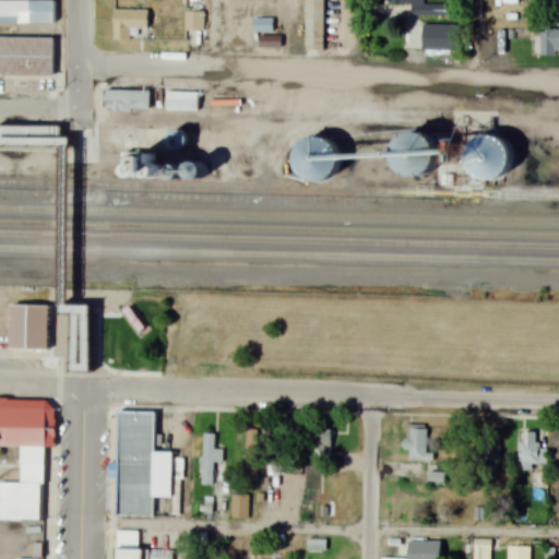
[(325,54),(325,0),(305,0),(305,23),(294,23),(294,54),(325,54)]
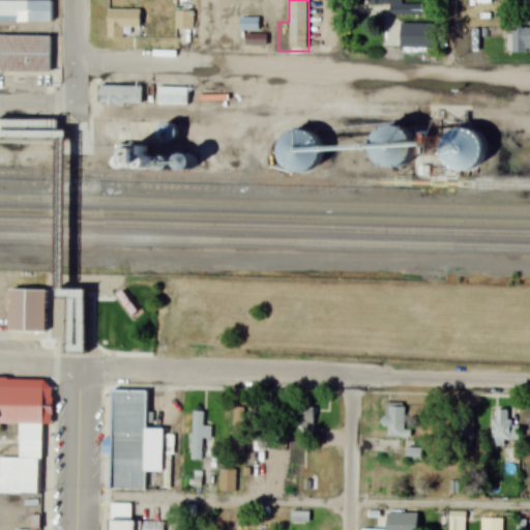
[(390,11),(400,11),(400,0),(366,0),(367,5),(390,5),(390,11)]
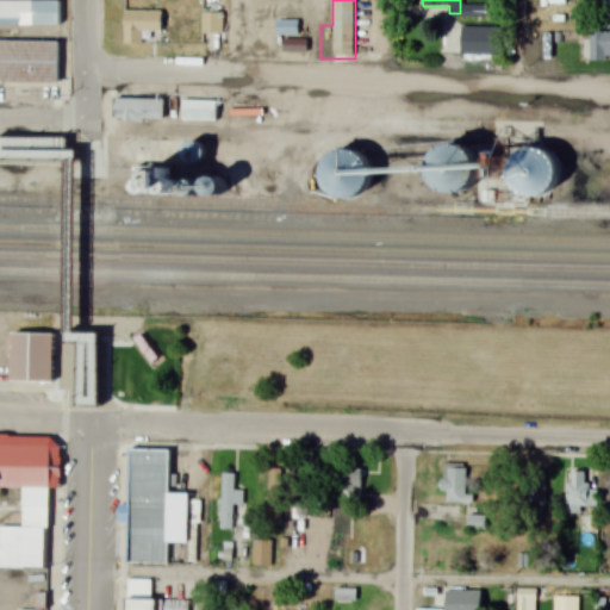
[(0,1),(0,26),(58,27),(60,1),(0,1)]
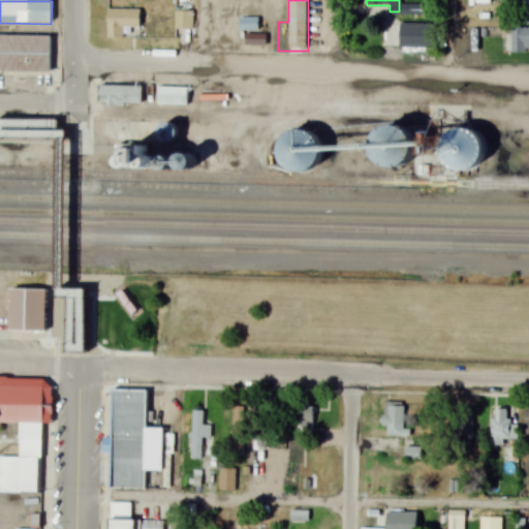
[(123,29),(139,29),(139,10),(107,10),(107,40),(123,40),(123,29)]
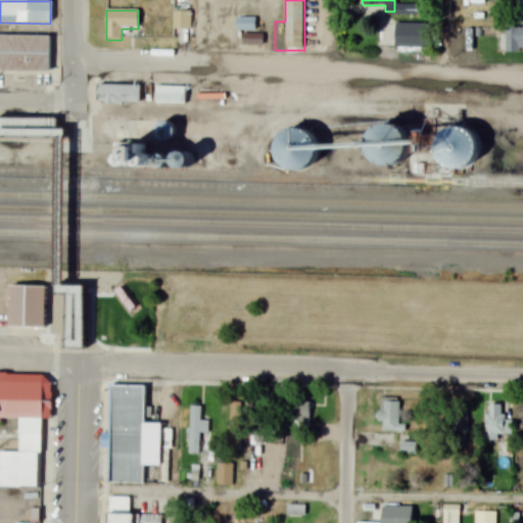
[(174,30),(190,30),(190,12),(174,12),(174,30)]
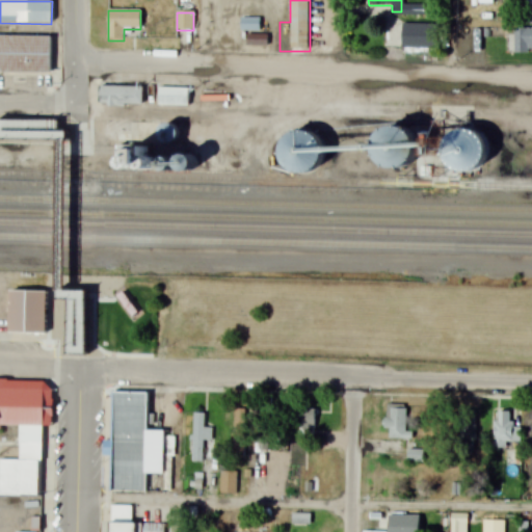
[(241,30),(259,30),(259,19),(241,19),(241,30)]
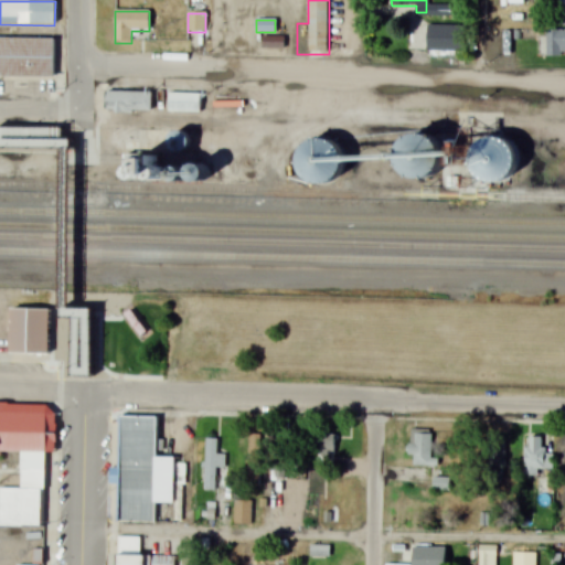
[(465,53),(465,27),(427,27),(427,53),(465,53)]
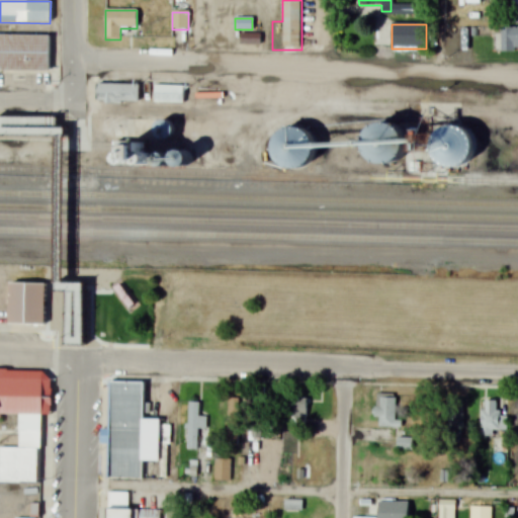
[(517,27),(501,28),(501,53),(517,52),(517,27)]
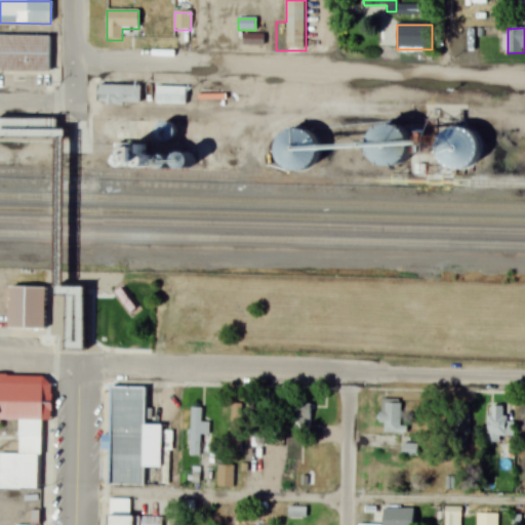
[(0,72),(51,73),(51,37),(0,36),(0,72)]
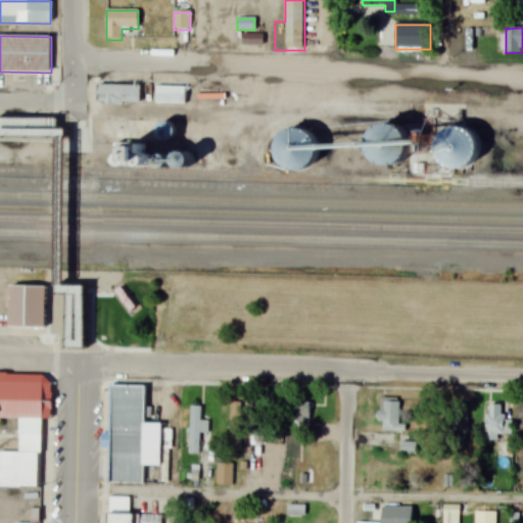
[(141,85),(97,85),(97,104),(141,104),(141,85)]
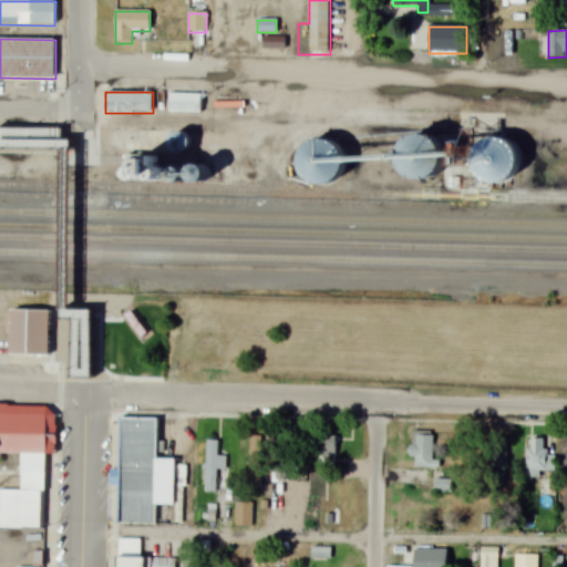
[(200,113),(200,93),(168,93),(168,113),(200,113)]
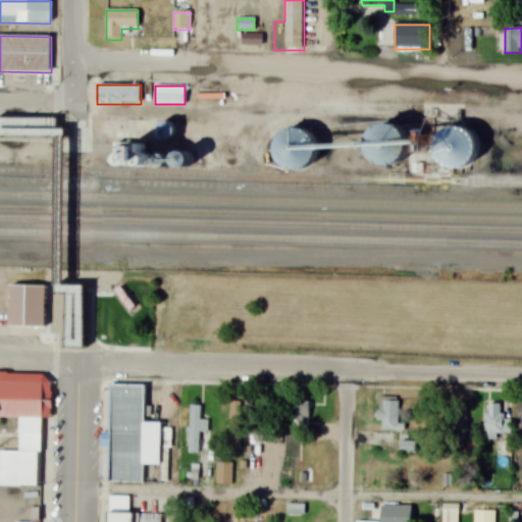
[(170,141),(174,140),(177,137),(178,134),(178,128),(176,125),(173,122),(169,121),(165,123),(162,125),(160,129),(160,134),(162,138),(166,140),(170,141)]
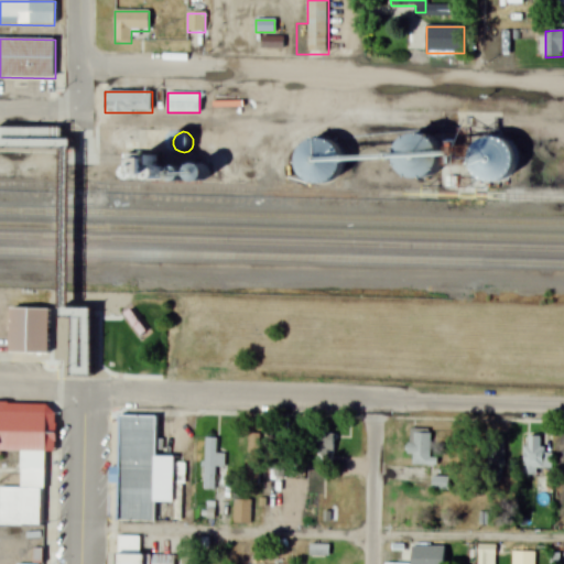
[(426,180),(433,179),(438,175),(444,170),(446,164),(447,156),(446,150),(443,144),(437,139),(431,137),(424,136),(418,137),(411,140),(407,145),(403,152),(403,159),(404,165),(408,172),(413,176),(419,180),(426,180)]
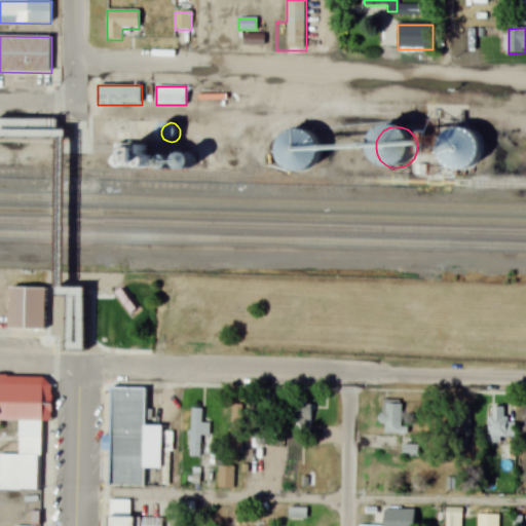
[(486,155),(486,149),(485,142),(482,136),(476,130),(470,128),(462,127),(456,128),(450,133),(445,138),(442,144),(442,151),(443,158),(447,164),(452,168),(458,172),(465,173),(473,171),(478,167),(483,162),(486,155)]
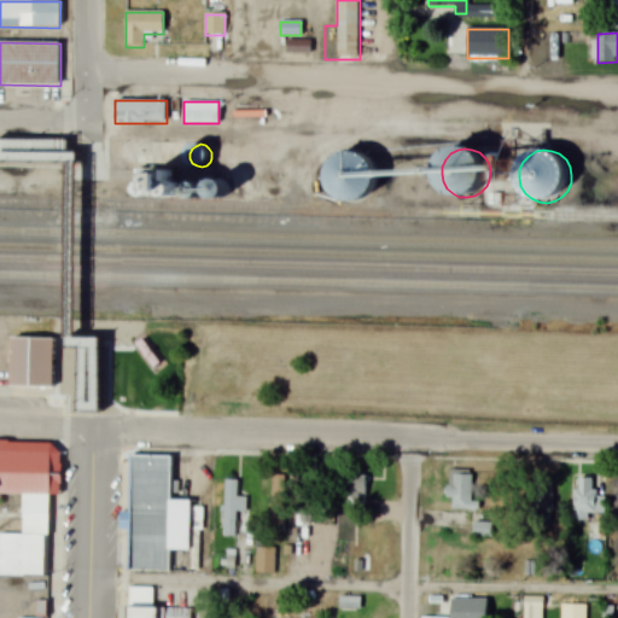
[(356,200),(365,198),(371,193),(375,187),(378,180),(377,172),(374,164),(368,158),(361,155),(353,155),(345,156),(339,161),(334,168),(332,175),(332,184),(336,191),(342,196),(349,199),(356,200)]
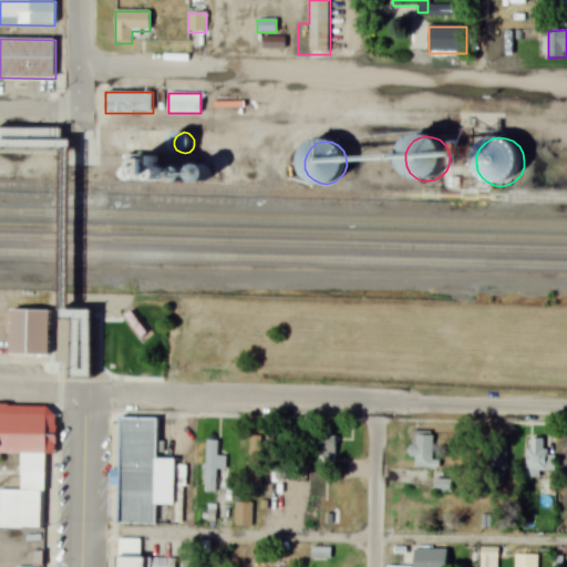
[(207,185),(210,183),(214,179),(215,175),(214,171),(210,166),(207,165),(202,165),(198,167),(195,171),(194,175),(195,179),(198,183),(203,185),(207,185)]
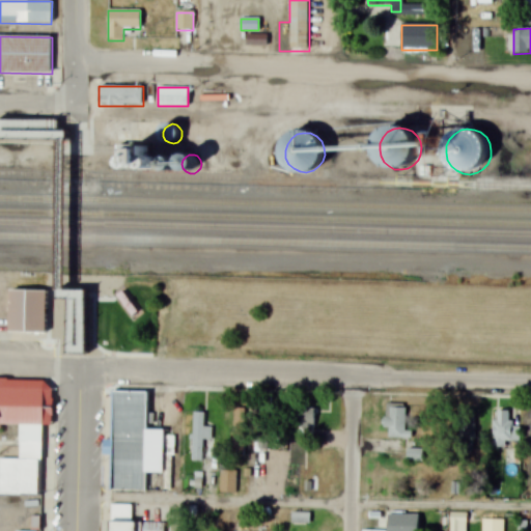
[(174,172),(178,170),(180,167),(180,162),(178,159),(174,157),(170,157),(166,159),(164,162),(164,166),(166,170),(170,172),(174,172)]
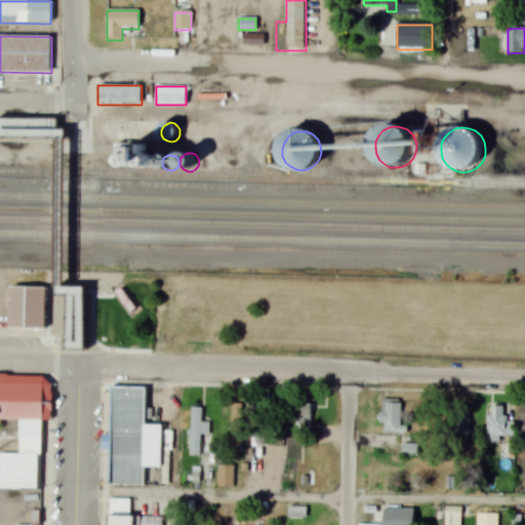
[(14,333),(15,295),(51,295),(51,333),(14,333)]
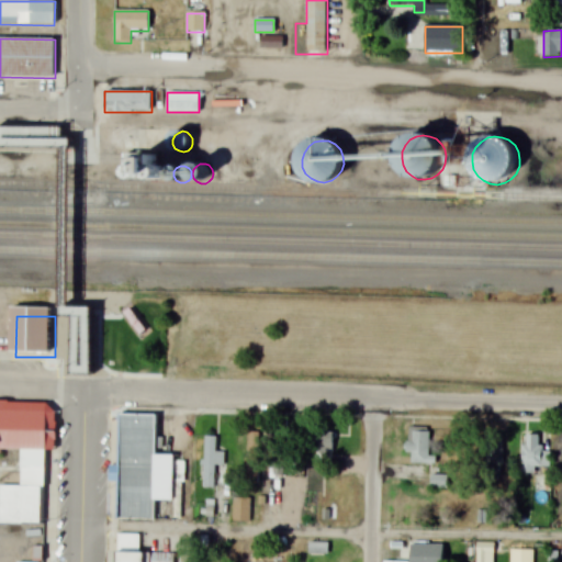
[(0,523),(44,524),(47,403),(0,401),(0,452),(21,453),(20,486),(0,485),(0,523)]
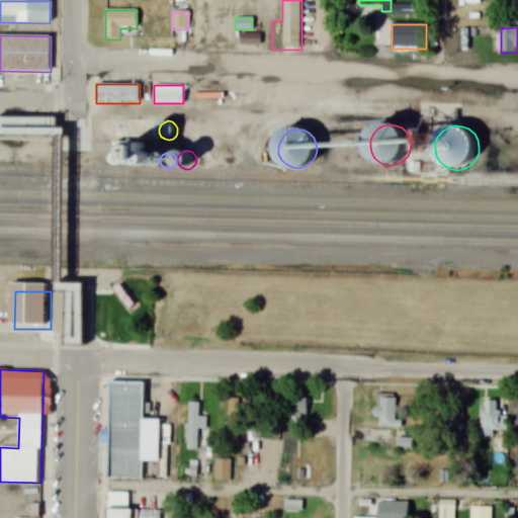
[(107,479),(141,480),(142,461),(160,462),(160,478),(169,478),(170,420),(145,420),(146,381),(110,380),(107,479)]
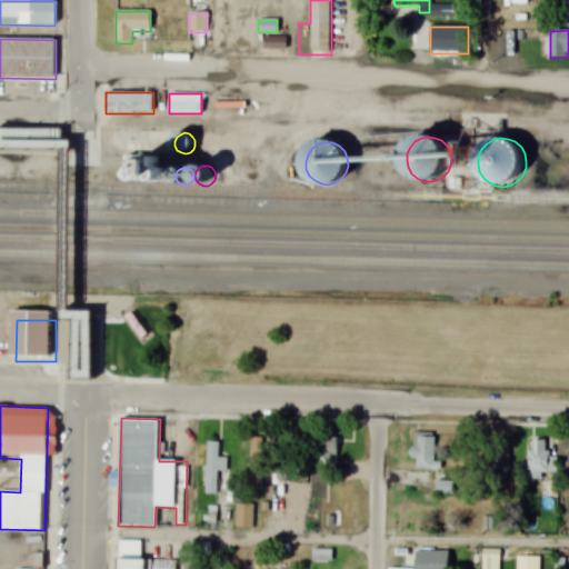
[(435,433),(412,433),(412,469),(435,469),(435,433)]
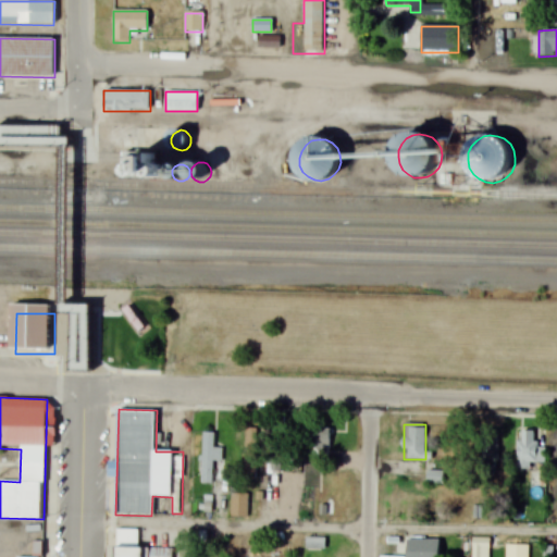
[(245,481),(261,481),(261,428),(245,428),(245,481)]
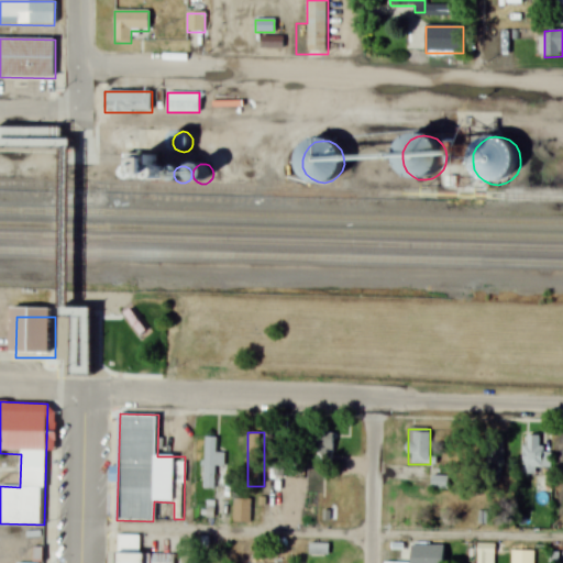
[(333,457),(333,432),(313,432),(313,457),(333,457)]
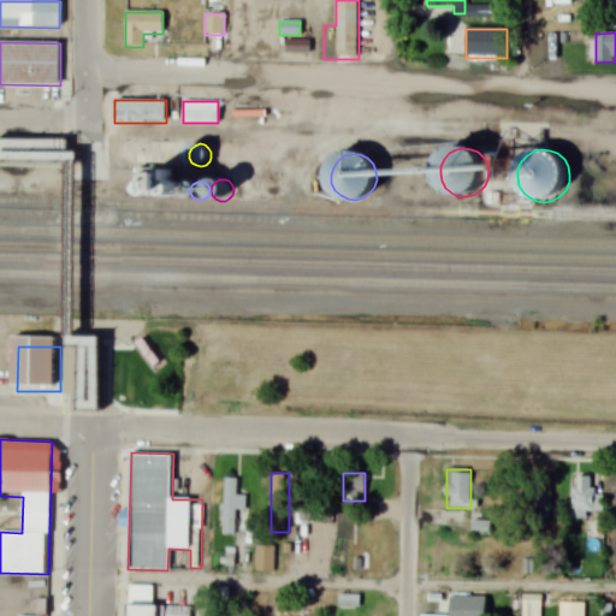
[(572,520),(593,520),(593,477),(572,477),(572,520)]
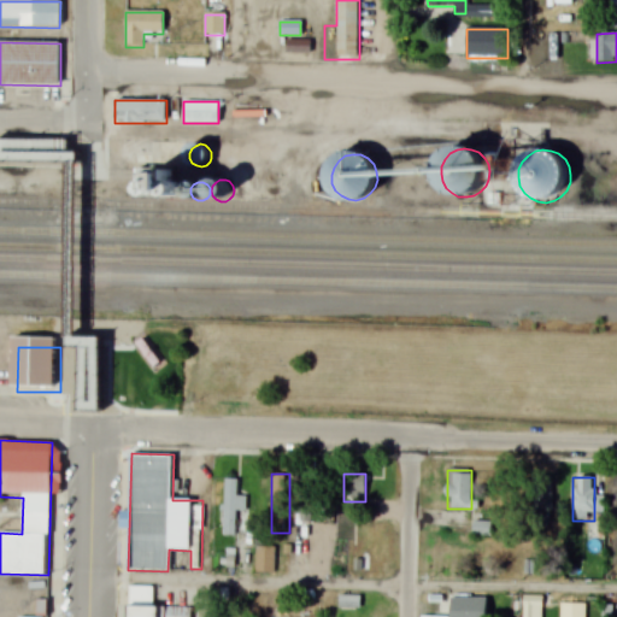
[(245,493),(238,493),(238,479),(222,479),(222,536),(245,536),(245,493)]
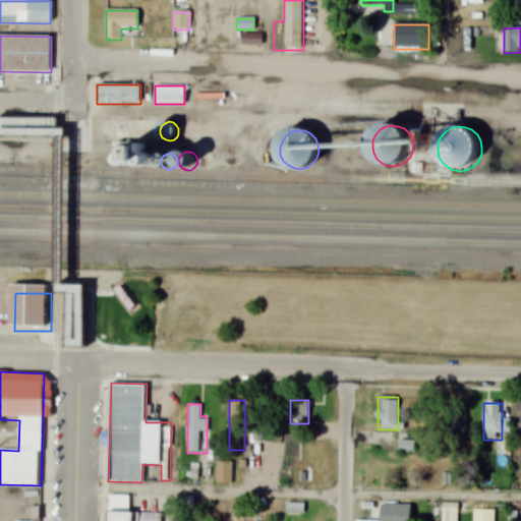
[(466,406),(449,406),(449,435),(466,435),(466,406)]
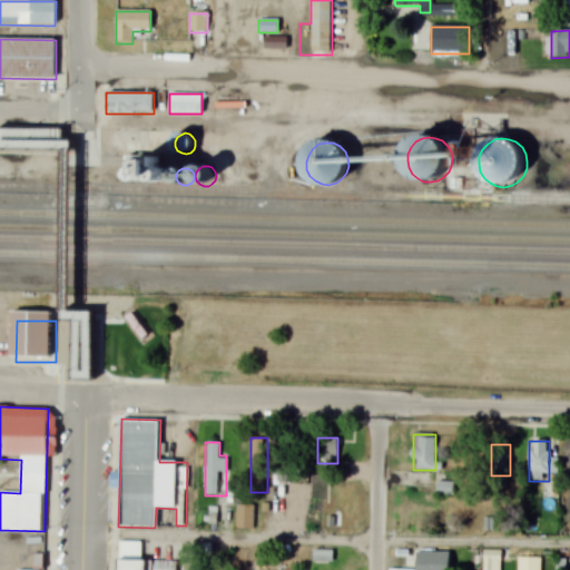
[(252,504),(236,504),(236,529),(252,529),(252,504)]
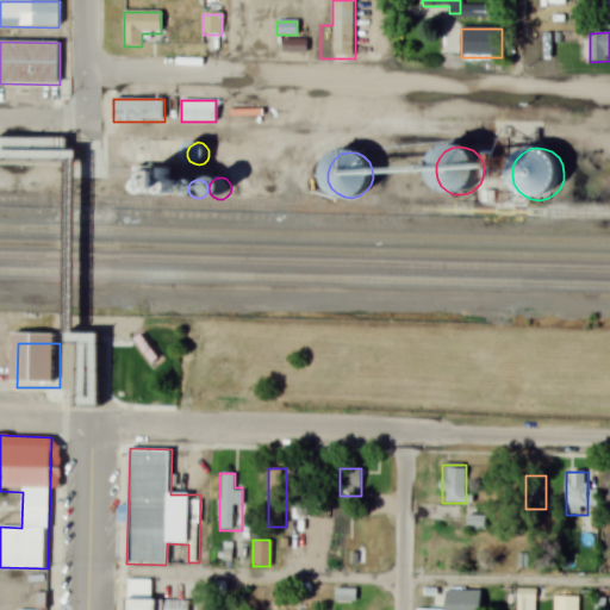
[(159,609),(160,599),(151,599),(151,580),(128,580),(126,609),(159,609)]
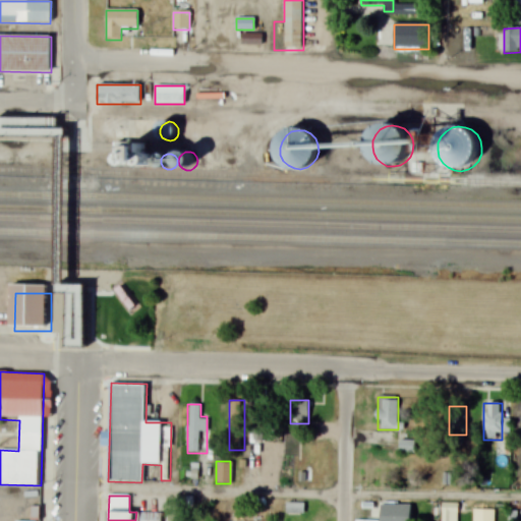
[(303,503),(286,503),(286,514),(303,514),(303,503)]
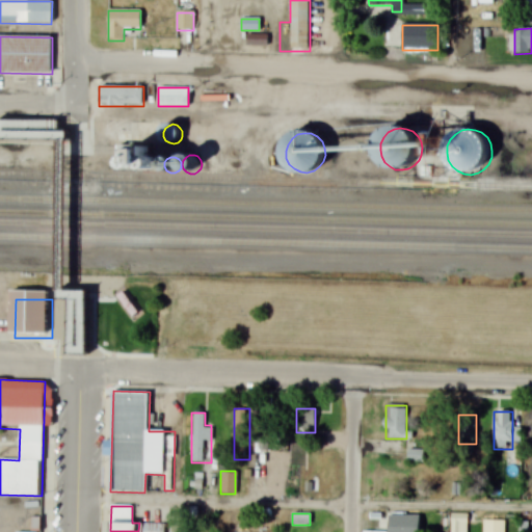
[(468,531),(468,513),(449,513),(449,531),(468,531)]
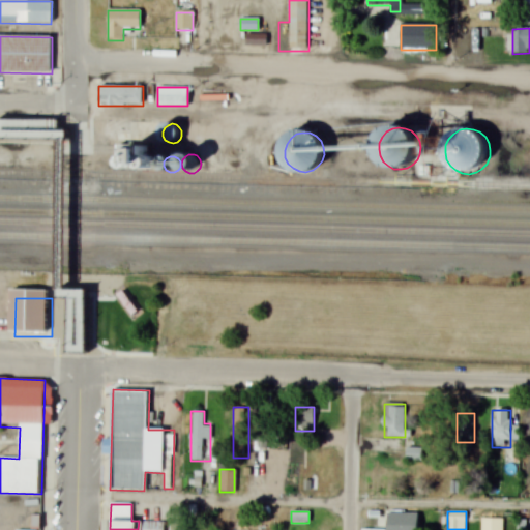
[(417,529),(418,513),(387,513),(387,529),(417,529)]
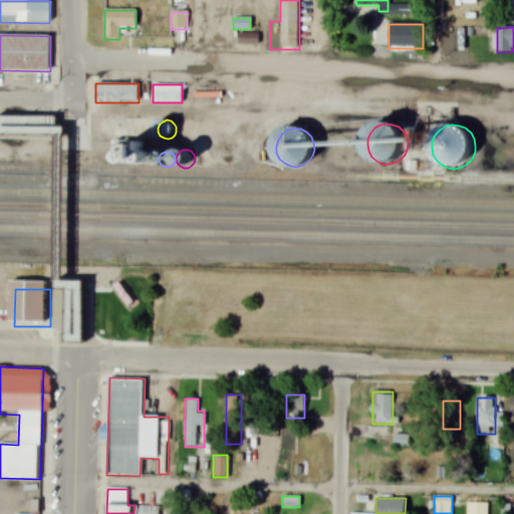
[(465,513),(486,513),(487,502),(466,502),(465,513)]
